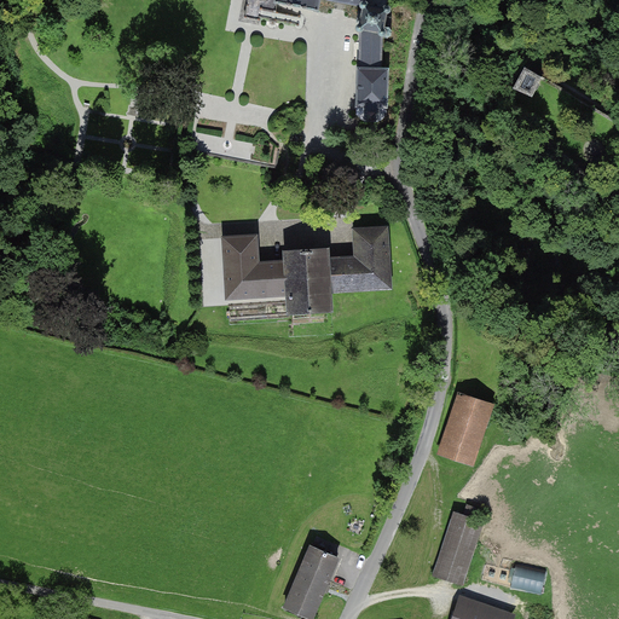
[(386,0),(261,0),(258,21),(261,21),(262,17),(294,23),(295,17),(277,13),(278,3),(318,11),(319,0),(329,0),(364,7),(360,27),(363,29),(364,33),(380,33),(380,68),(383,68),(385,39),(388,39),(392,36),(392,33),(388,29),(385,29),(387,15),(385,10),(386,0)]
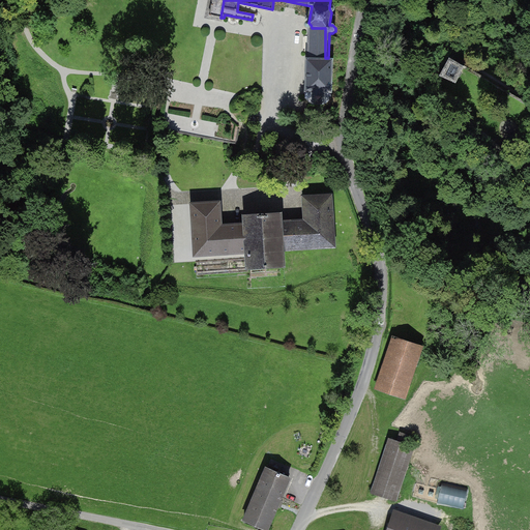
[(529,105),(449,57),(433,90),(529,176),(529,105)]
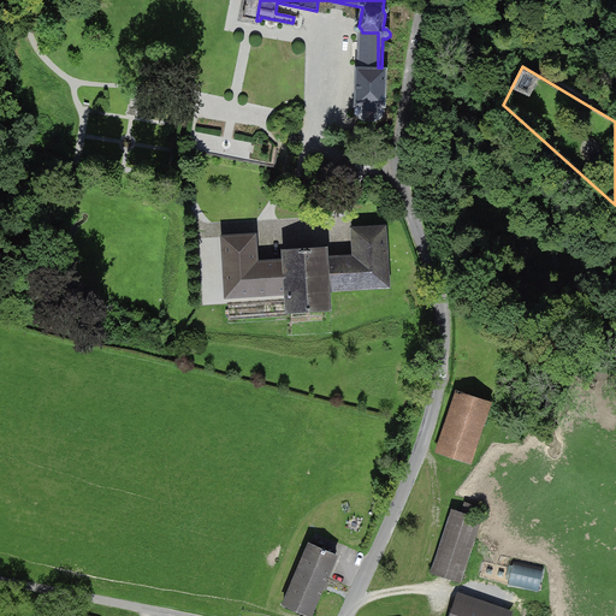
[(389,69),(359,67),(357,122),(388,123),(389,69)]
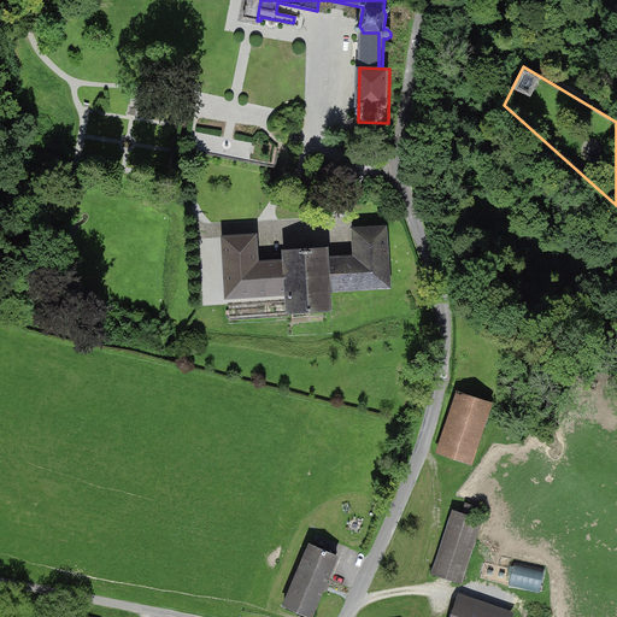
[(259,234),(222,236),(225,300),(289,298),(289,316),(335,313),(334,294),(393,292),(389,228),(351,229),(352,258),(330,259),(329,246),(283,248),(285,260),(260,262),(259,234)]
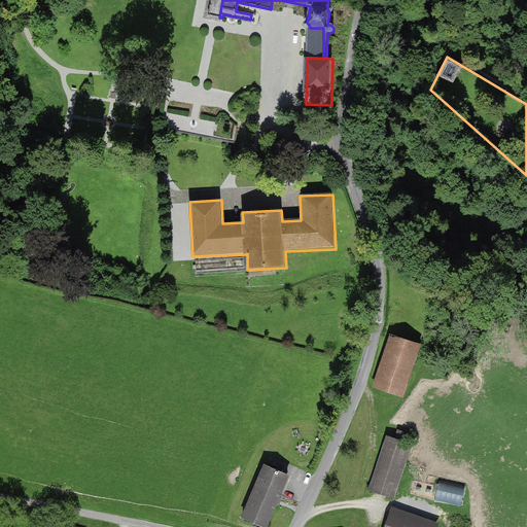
[(422,345),(390,334),(373,385),(405,396),(422,345)]
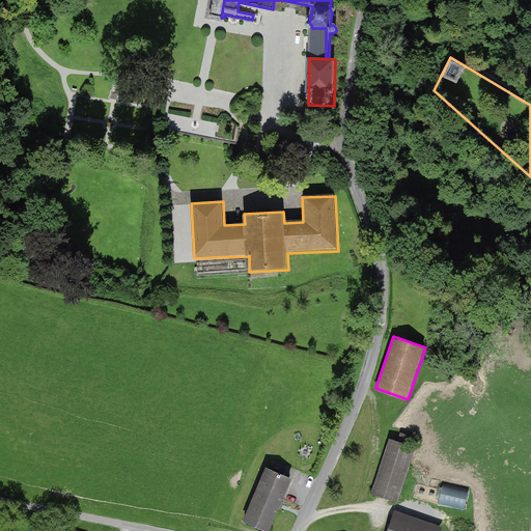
[(399,501),(417,448),(392,440),(374,493),(399,501)]
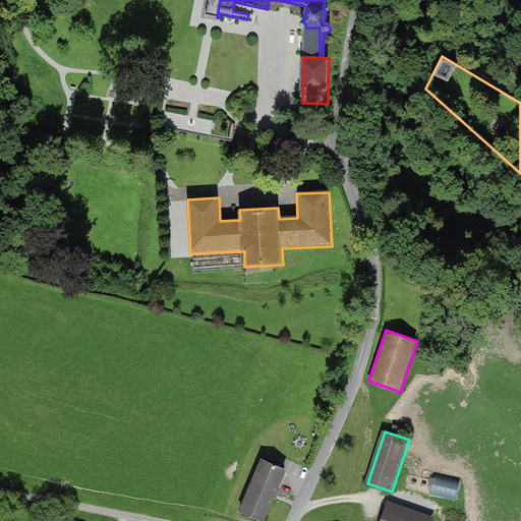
[(261,520),(266,520),(287,469),(261,459),(239,513),(261,520)]
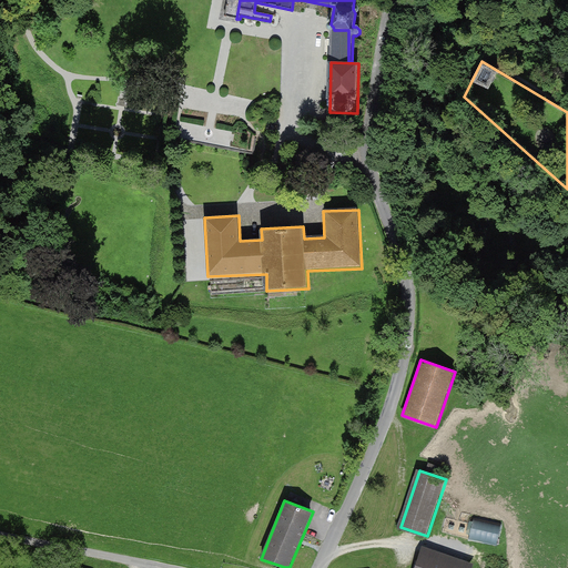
[(476,567),(477,566),(425,548),(417,567),(476,567)]
